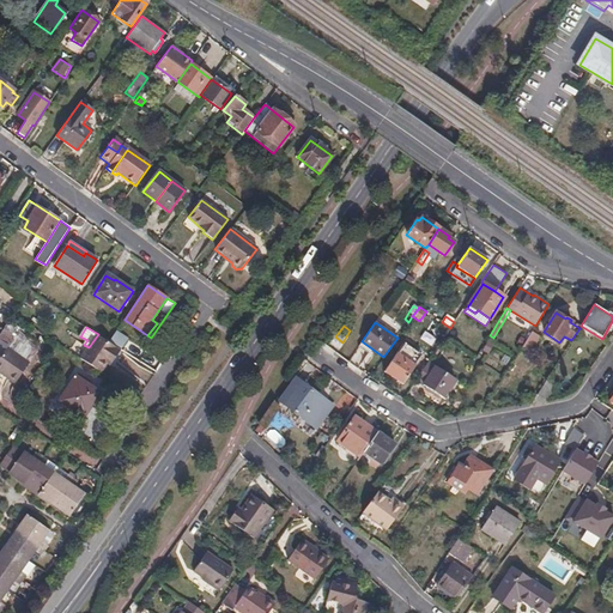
[(129,339),(117,331),(110,343),(122,350),(129,339)]
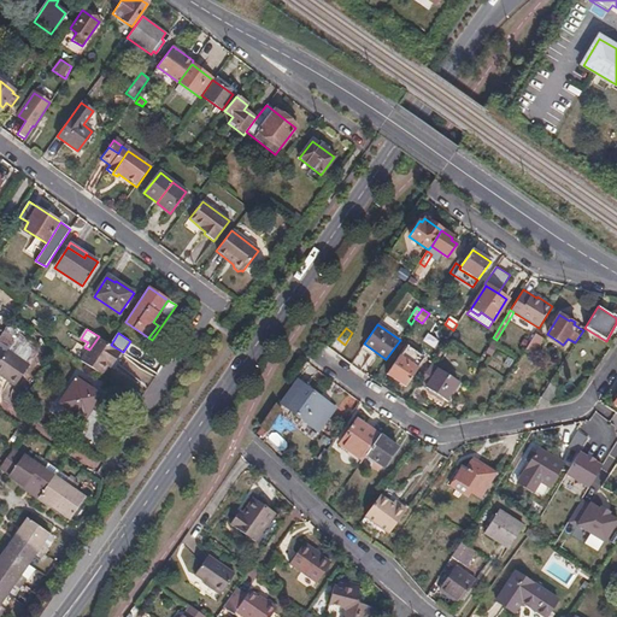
[(535,334),(526,350),(534,354),(544,340),(535,334)]
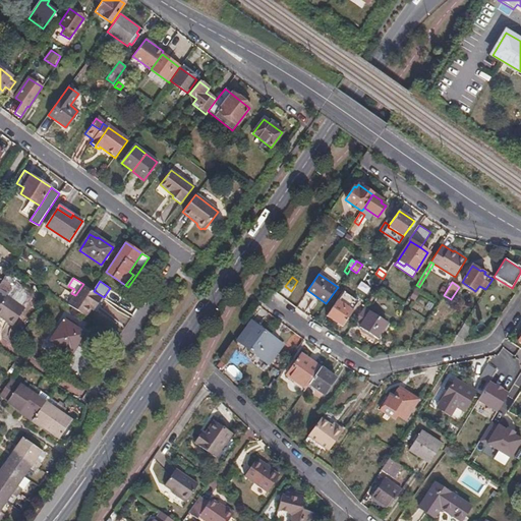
[(75,295),(69,305),(87,317),(92,309),(95,304),(98,306),(104,297),(94,291),(83,284),(75,295)]
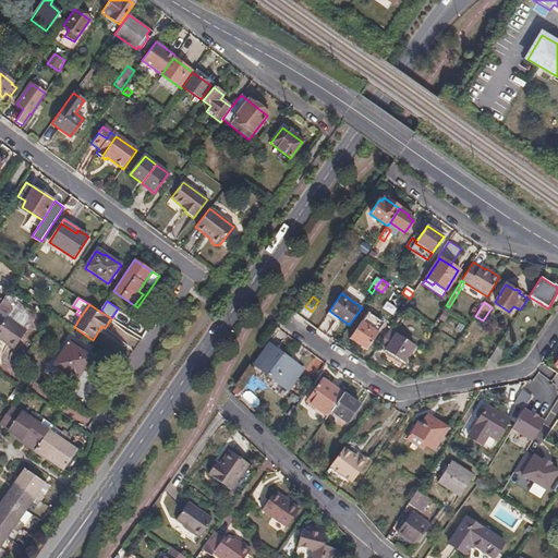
[(0,326),(0,339),(15,349),(28,330),(7,317),(0,326)]
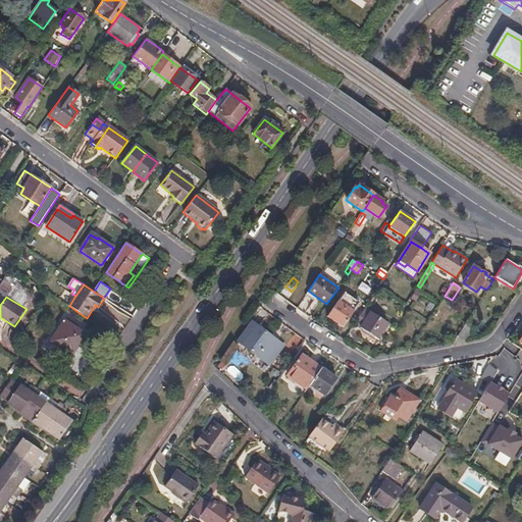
[(343,327),(354,311),(338,301),(327,317),(343,327)]
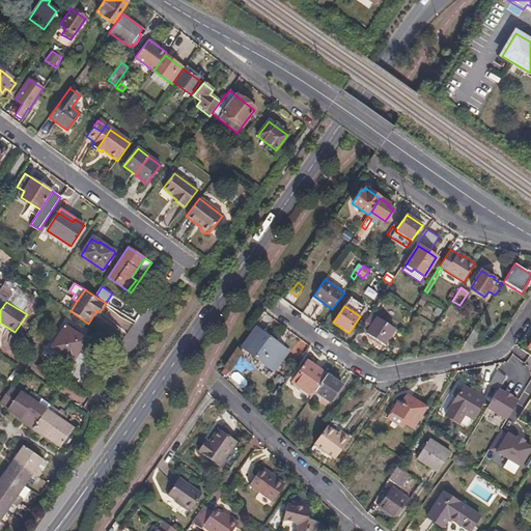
[(371,313),(360,330),(383,343),(393,328),(371,313)]
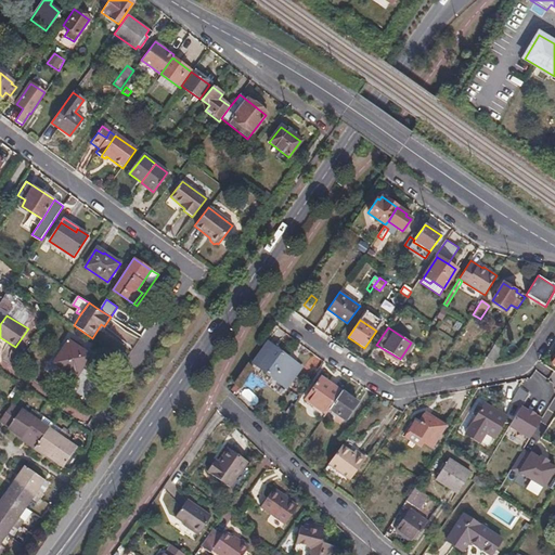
[(65,370),(75,376),(76,377),(91,356),(69,340),(54,362),(65,370)]
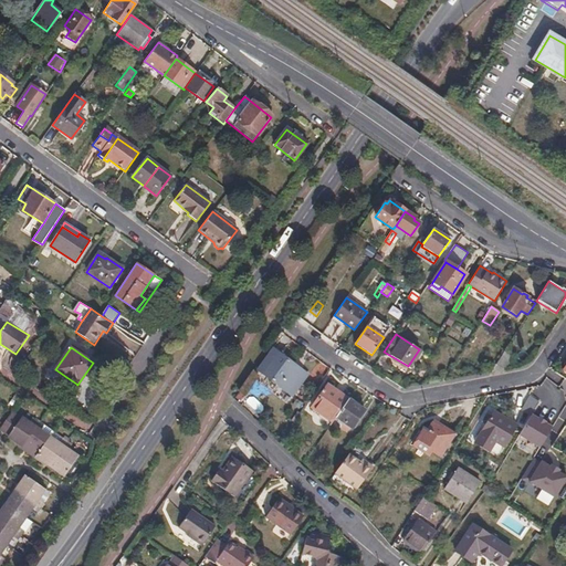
[(292,395),(307,374),(273,349),(259,369),(271,378),(274,374),(283,379),(279,385),(292,395)]
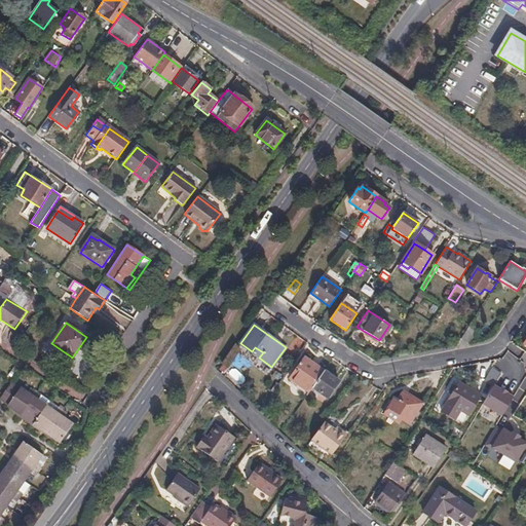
[(468,326),(461,339),(468,343),(477,331),(468,326)]
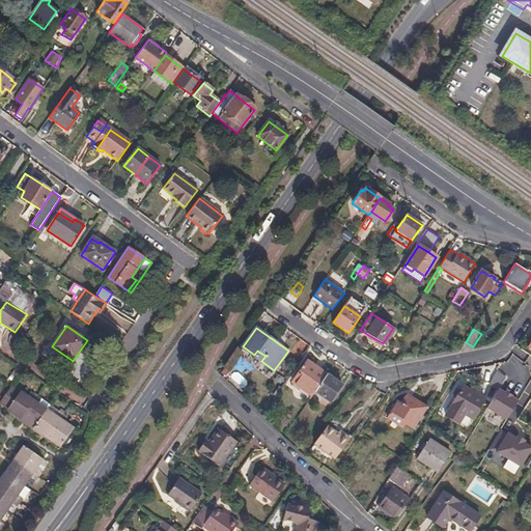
[(68,364),(72,360),(62,354),(59,359),(68,364)]
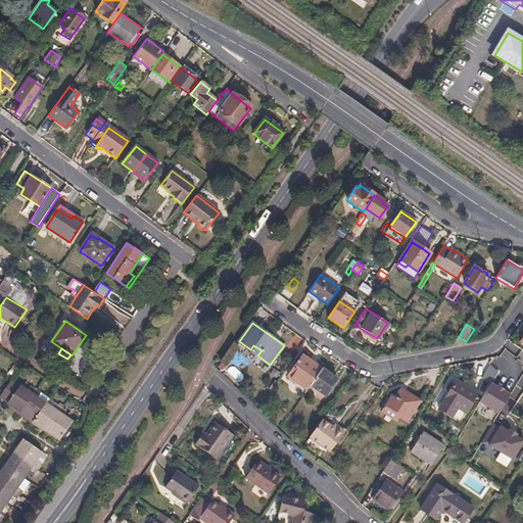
[(311,385),(322,369),(302,355),(287,377),(306,390),(311,385)]
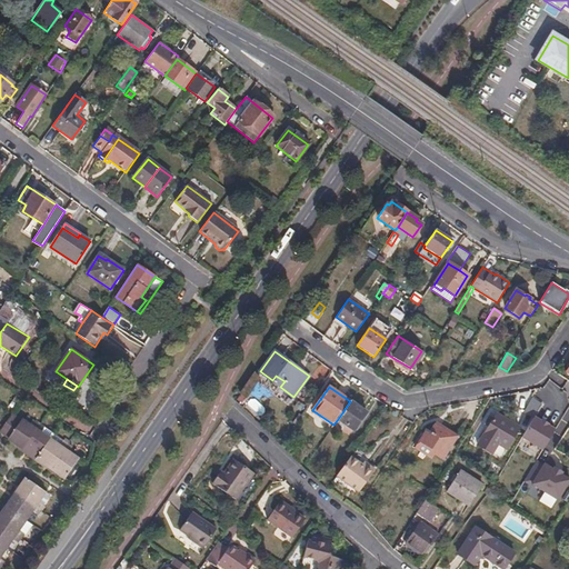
[(541,403),(532,397),(523,412),(533,418),(541,403)]
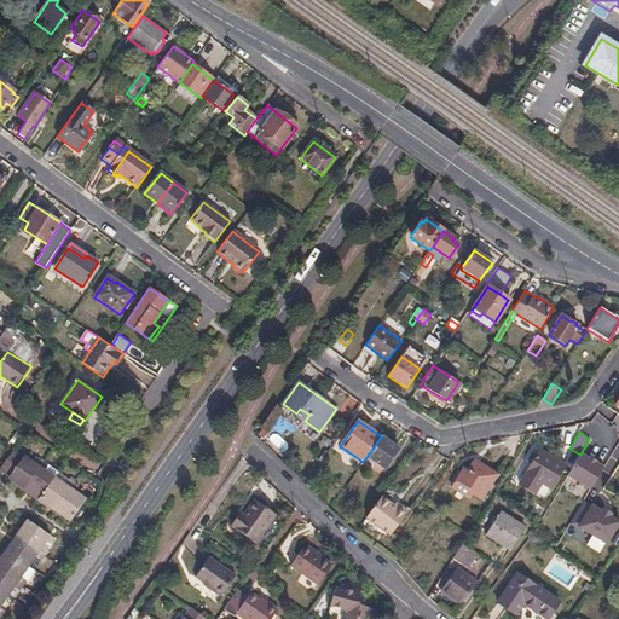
[(399,449),(381,437),(368,456),(385,468),(399,449)]
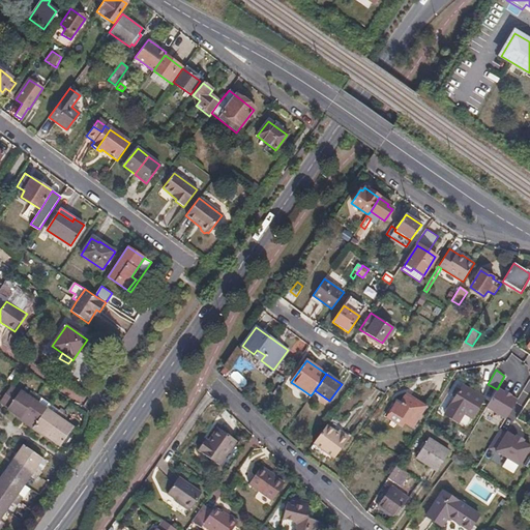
[(465,414),(470,417),(472,418),(484,398),(462,385),(449,405),(464,414),(465,414)]
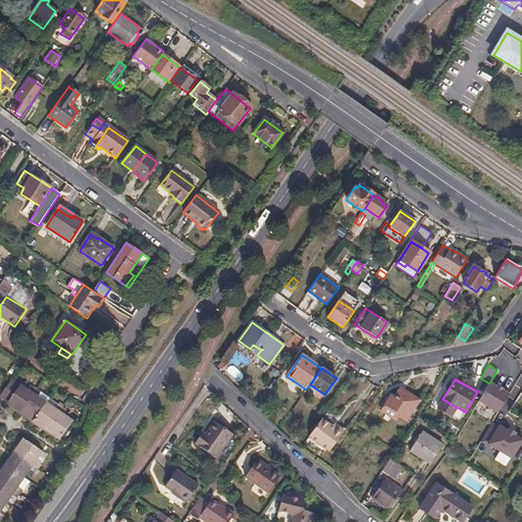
[(509,394),(489,382),(489,383),(478,402),(498,413),(509,394)]
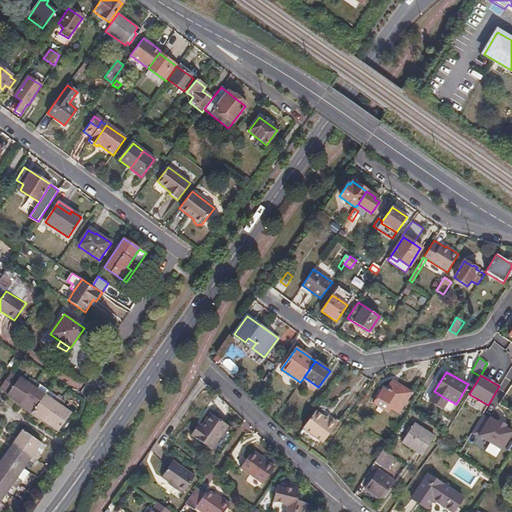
[(8,395),(59,430),(71,414),(62,407),(64,403),(56,397),(53,401),(36,389),(39,385),(31,379),(28,384),(19,377),(8,395)]
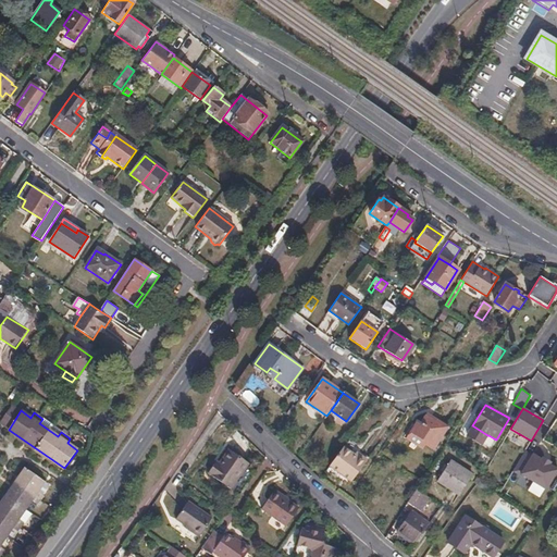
[(326,416),(324,419),(332,424),(335,420),(343,425),(346,421),(331,410),(326,416)]
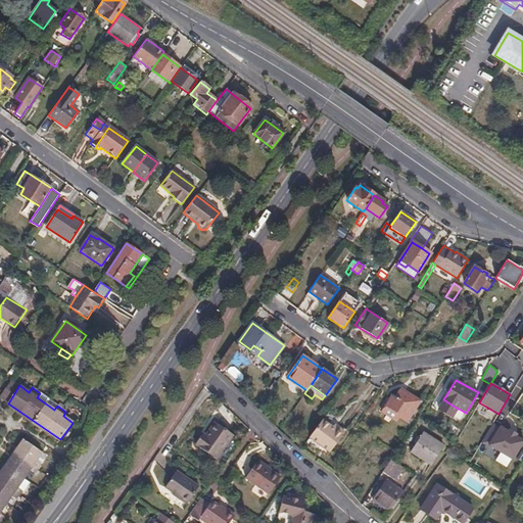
[(407,423),(420,401),(406,392),(400,400),(392,395),(381,414),(395,422),(398,418),(407,423)]
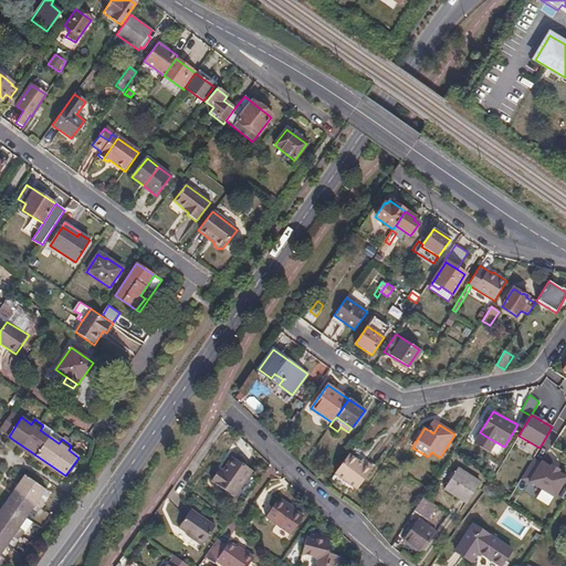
[(495,442),(480,432),(474,441),(490,451),(495,442)]
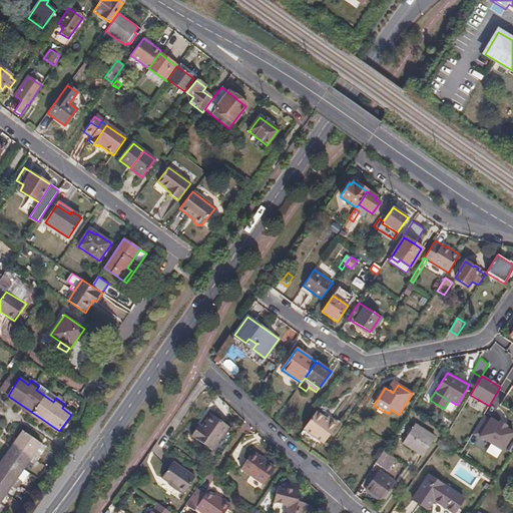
[(326,418),(316,411),(304,429),(324,443),(338,423),(331,418),(329,420),(326,418)]
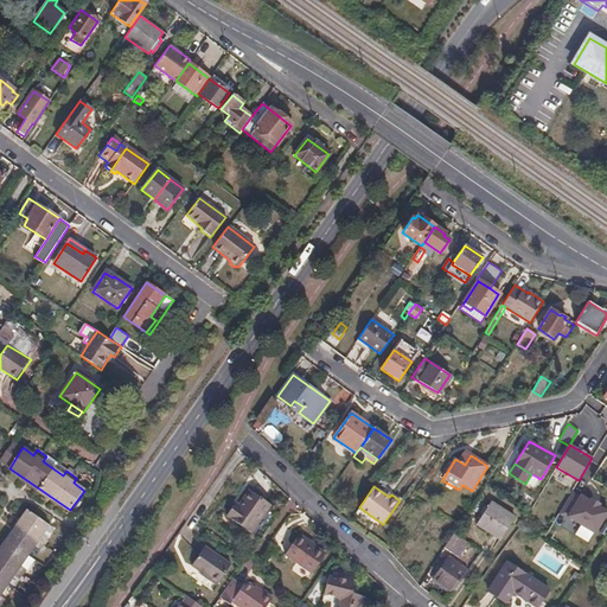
[(606,509),(606,506),(580,490),(577,492),(572,489),(557,512),(566,517),(567,515),(594,530),(606,509)]
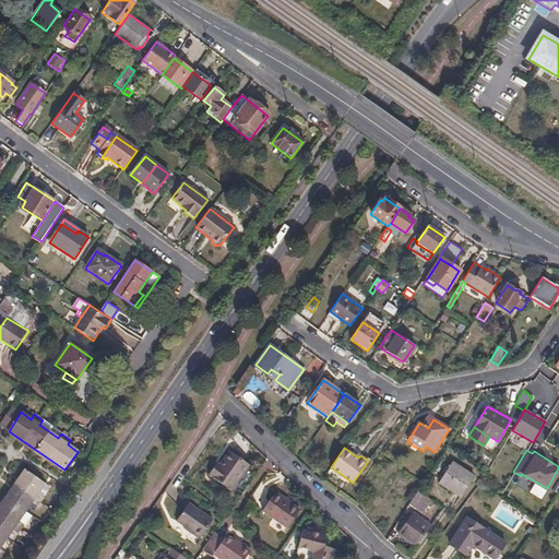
[(229,491),(248,466),(229,452),(218,466),(216,464),(209,474),(212,476),(211,478),(229,491)]
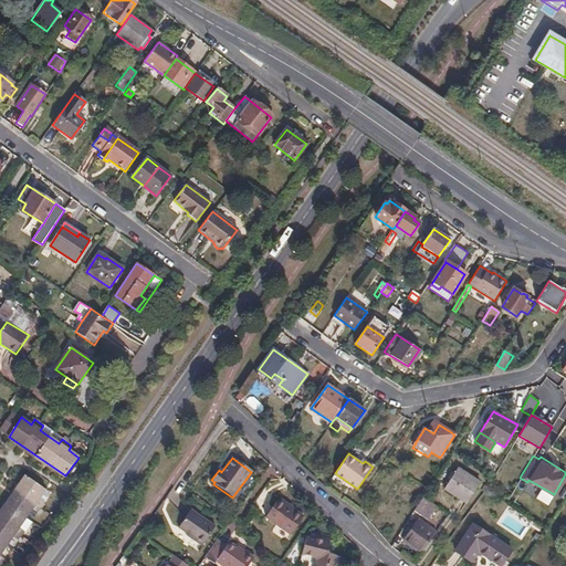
[(480,483),(458,469),(444,489),(468,503),(480,483)]
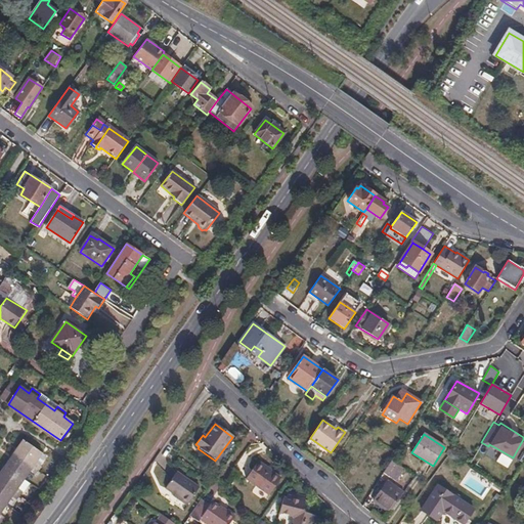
[(24,441),(0,475),(0,523),(1,521),(4,518),(0,515),(0,512),(10,497),(15,500),(22,491),(17,488),(30,471),(34,474),(40,466),(36,462),(42,453),(24,441)]
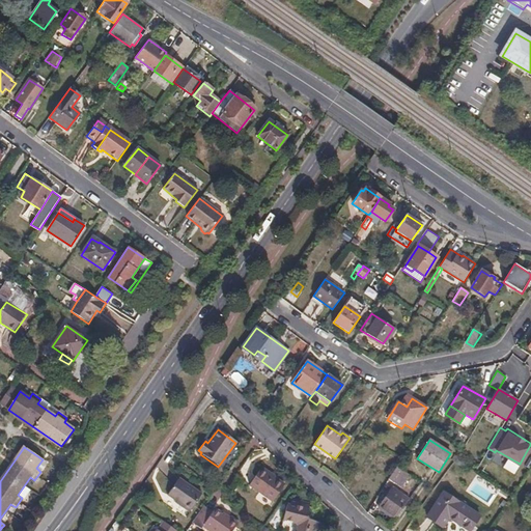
[(520,467),(508,459),(502,469),(514,475),(520,467)]
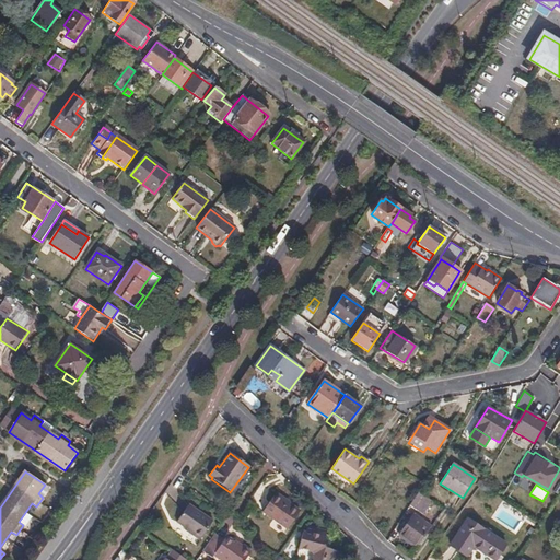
[(283,500),(286,498),(276,490),(261,511),(287,528),(299,511),(288,503),(283,500)]
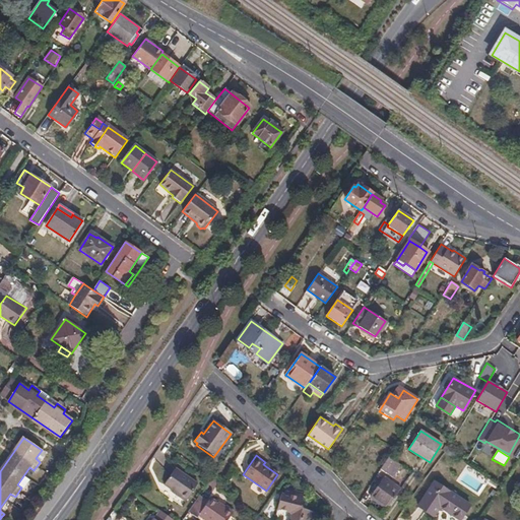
[(390,466),(394,461),(388,457),(385,462),(390,466)]
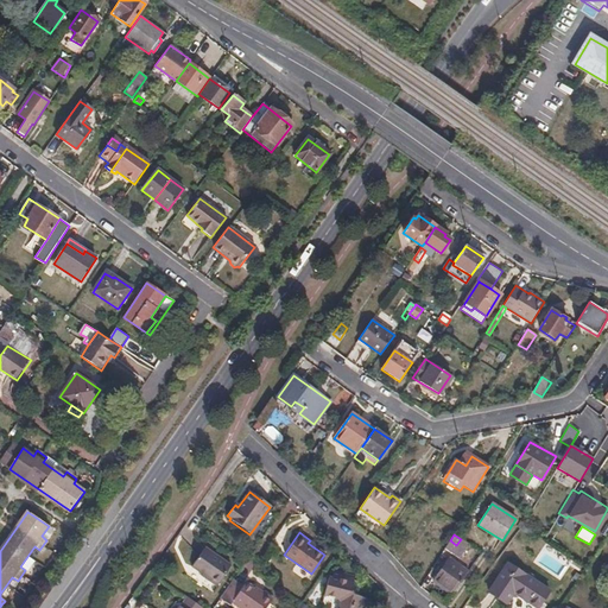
[(209,578),(208,581),(215,586),(230,564),(204,546),(191,565),(201,572),(209,578)]
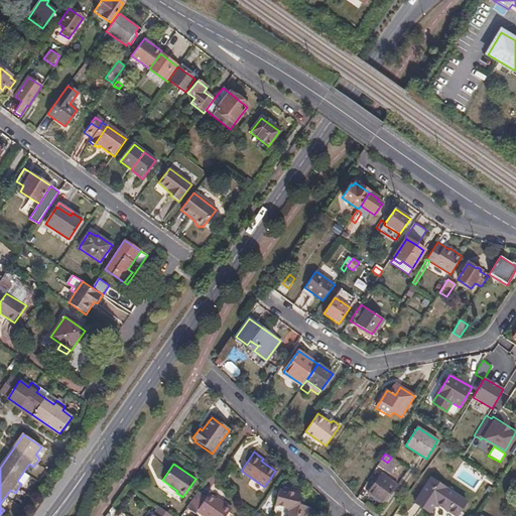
[(368,494),(384,505),(398,485),(382,474),(368,494)]
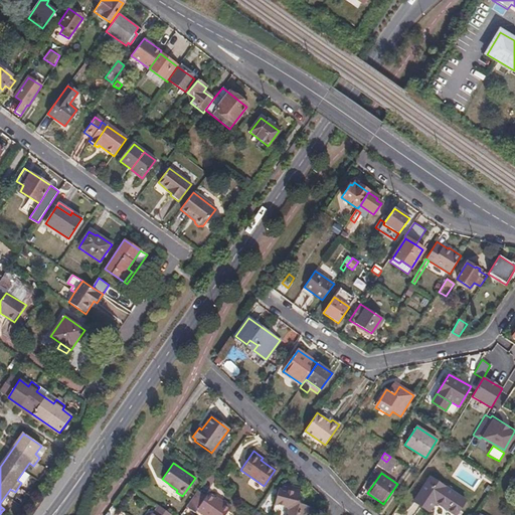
[(431,478),(415,501),(430,511),(436,502),(456,514),(466,500),(431,478)]
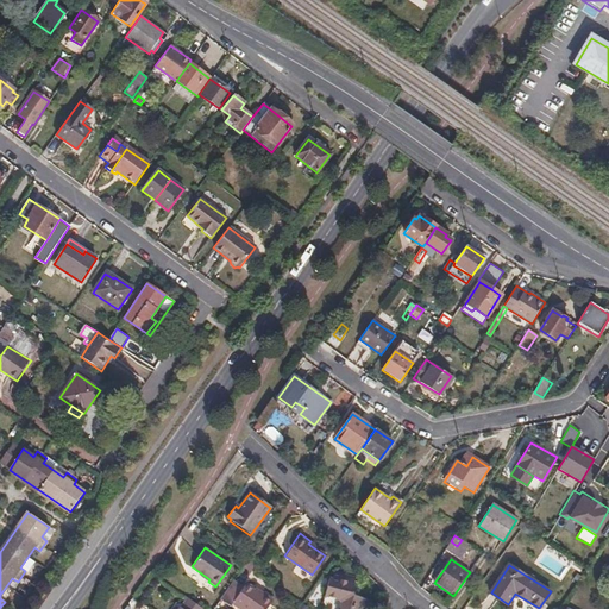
[(340,602),(338,608),(363,608),(365,601),(357,598),(352,588),(355,581),(332,573),(331,581),(327,581),(322,596),(340,602)]
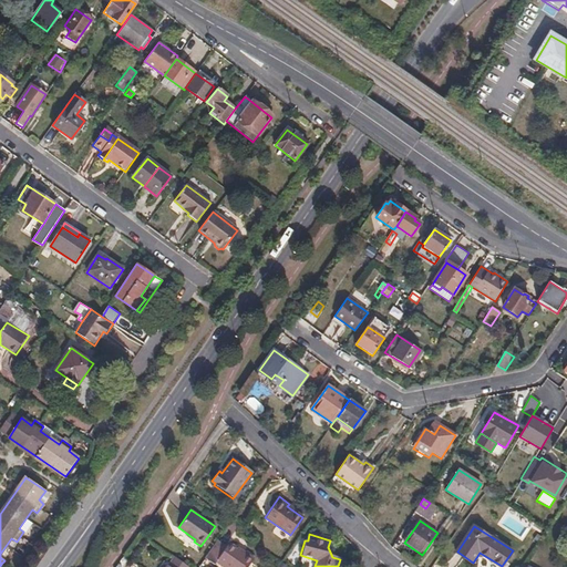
[(217,539),(204,557),(214,564),(215,562),(222,566),(245,566),(253,558),(245,552),(243,554),(235,549),(228,545),(227,546),(217,539)]
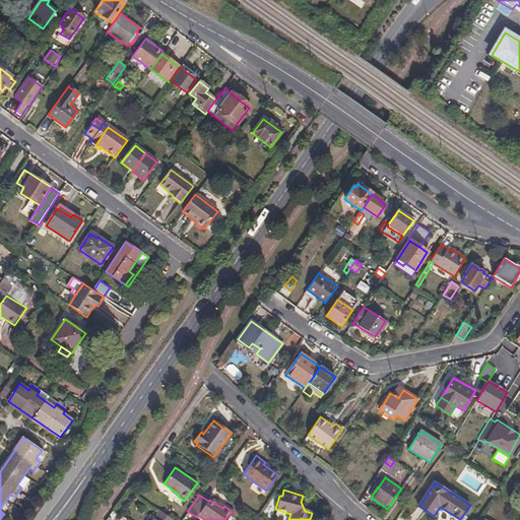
[(174,519),(175,519),(161,511),(154,519),(155,519),(174,519)]
